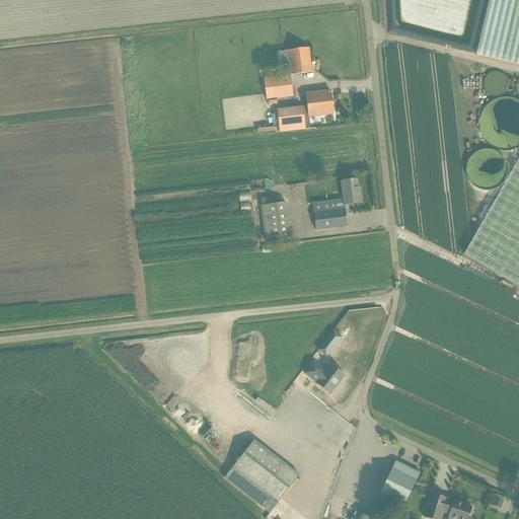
[(401,0),(401,17),(424,23),(424,11),(432,7),(436,7),(435,0),(401,0)]
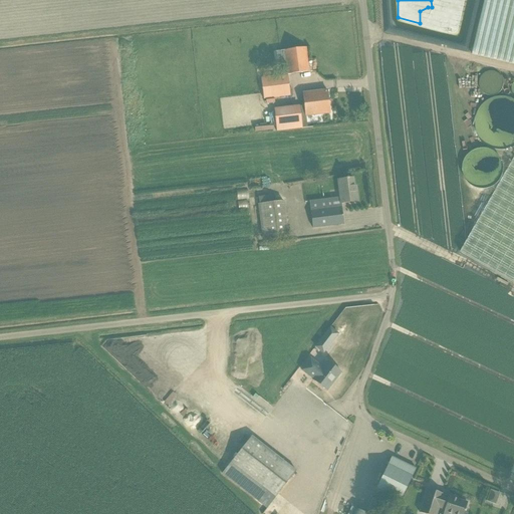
[(513,0),(484,0),(471,54),(513,64),(513,0)]
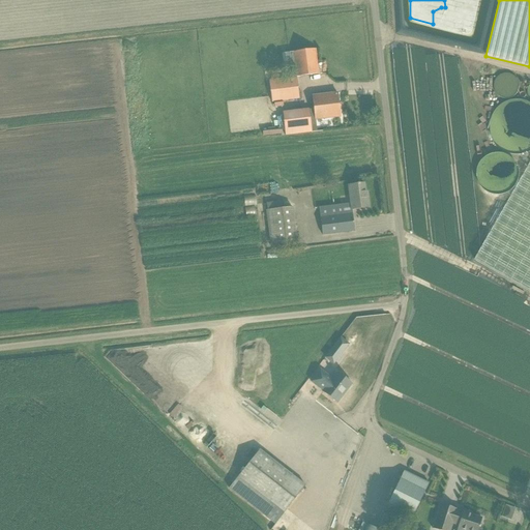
[(272,102),(289,100),(299,98),(296,78),(319,75),(316,49),(289,52),(293,78),(269,80),(272,102)]
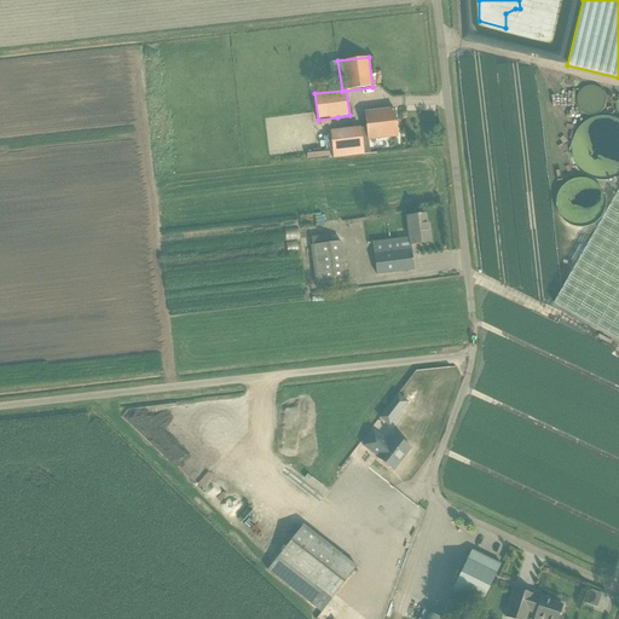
[(368,140),(397,137),(394,109),(364,113),(368,140)]
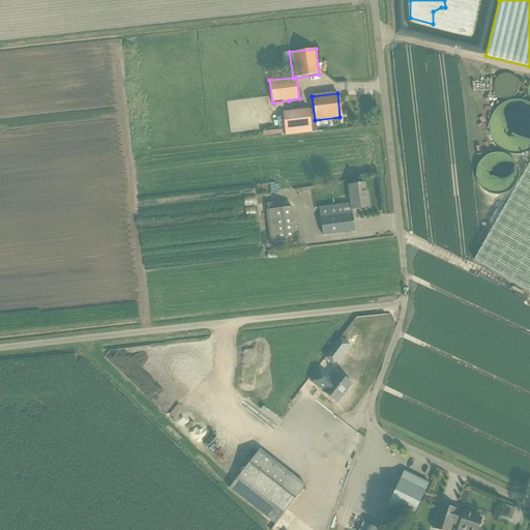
[(312,133),(308,109),(283,112),(285,136),(312,133)]
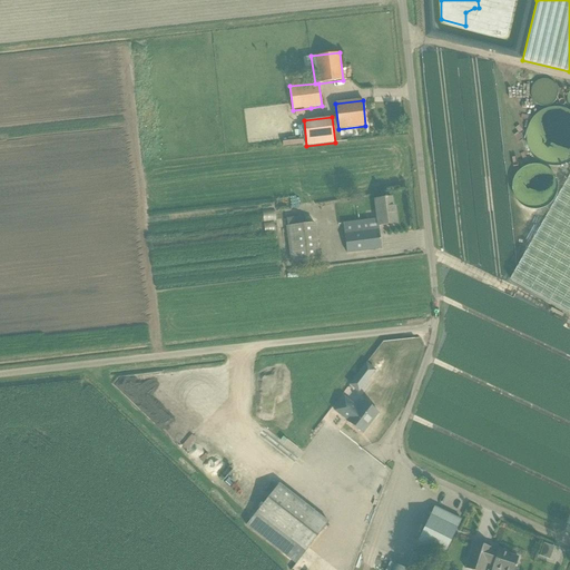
[(554,137),(559,137),(559,149),(569,148),(569,120),(568,121),(568,125),(554,126),(554,137)]
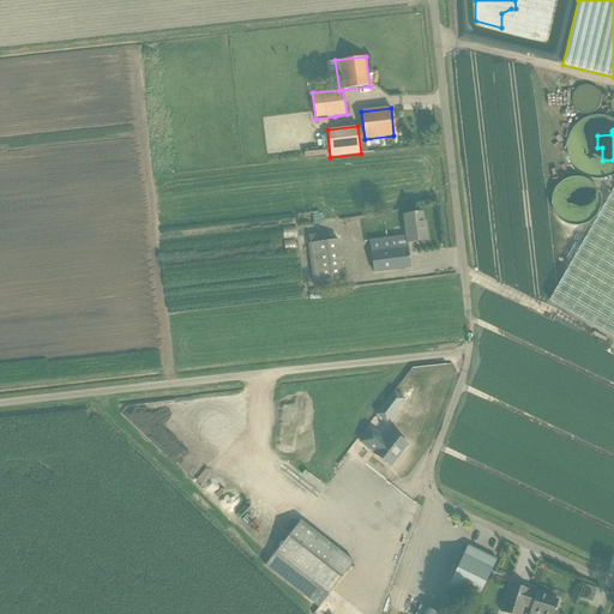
[(613,337),(613,191),(551,301),(613,337)]
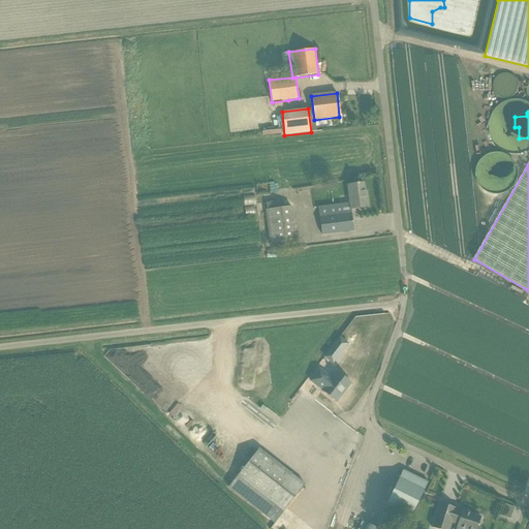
[(322,235),(343,232),(353,230),(351,210),(368,207),(367,197),(365,198),(363,184),(359,184),(359,183),(356,184),(356,185),(353,185),(347,186),(349,204),(319,207),(322,235)]
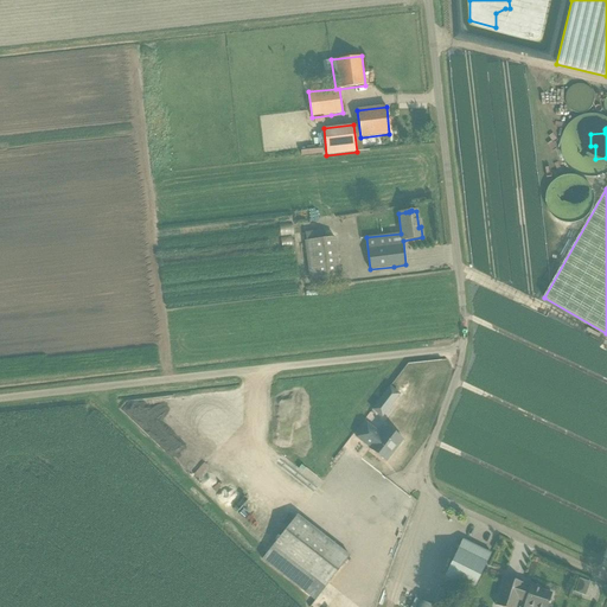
[(287,236),(288,247),(300,244),(298,234),(287,236)]
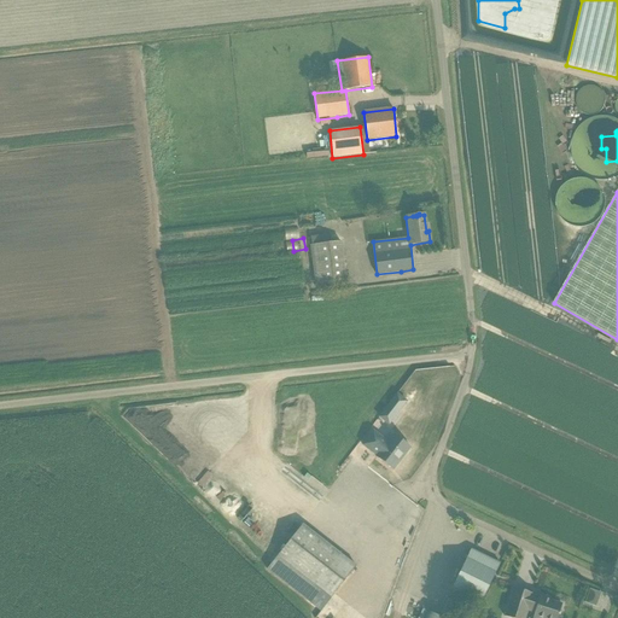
[(340,242),(310,245),(315,284),(345,280),(340,242)]
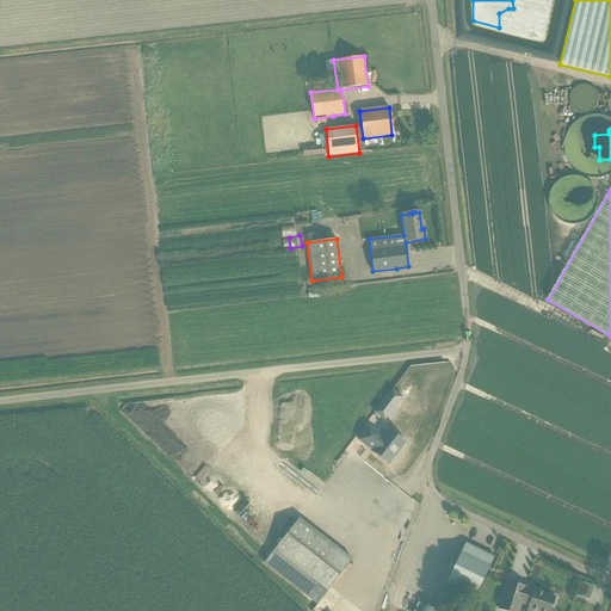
[(384,421),(403,397),(393,389),(374,413),(384,421)]
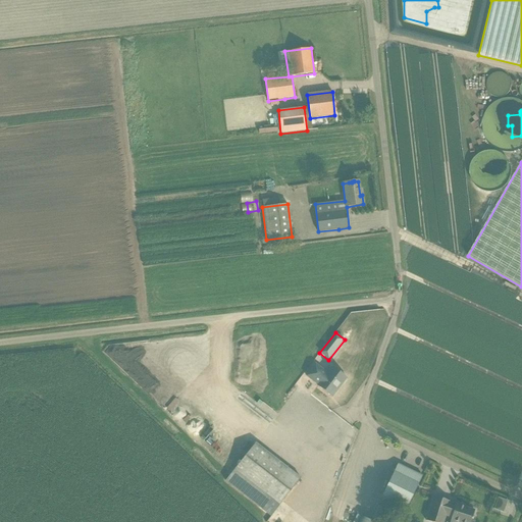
[(306,376),(315,383),(318,385),(317,386),(323,392),(331,398),(337,389),(335,388),(345,377),(332,367),(327,373),(315,364),(306,376)]
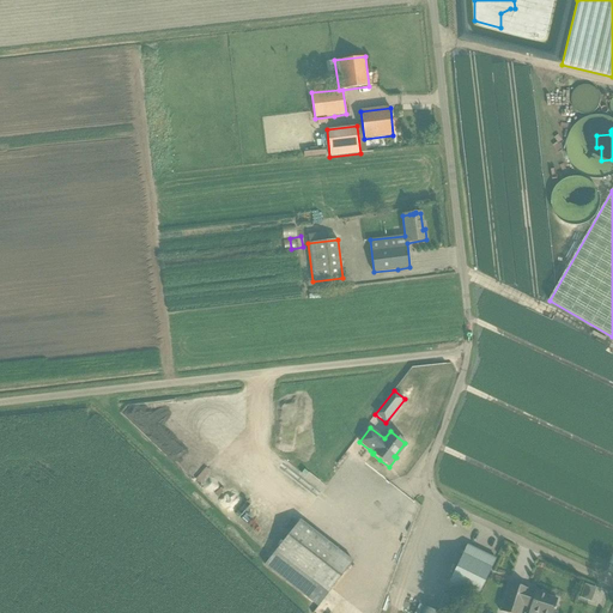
[(223,499),(234,489),(226,481),(216,492),(223,499)]
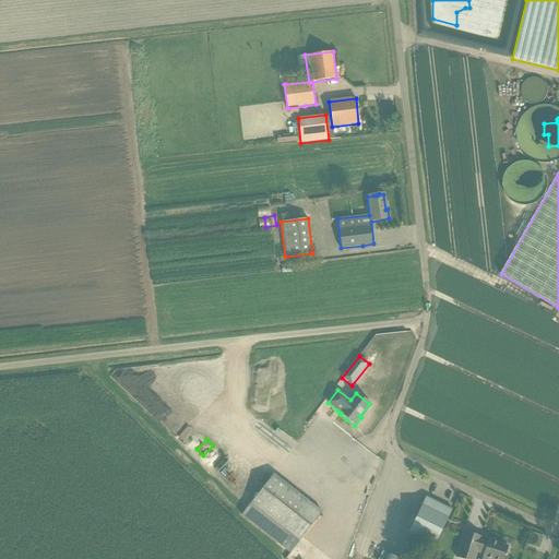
[(289,554),(299,542),(322,512),(273,475),(241,515),(289,554)]
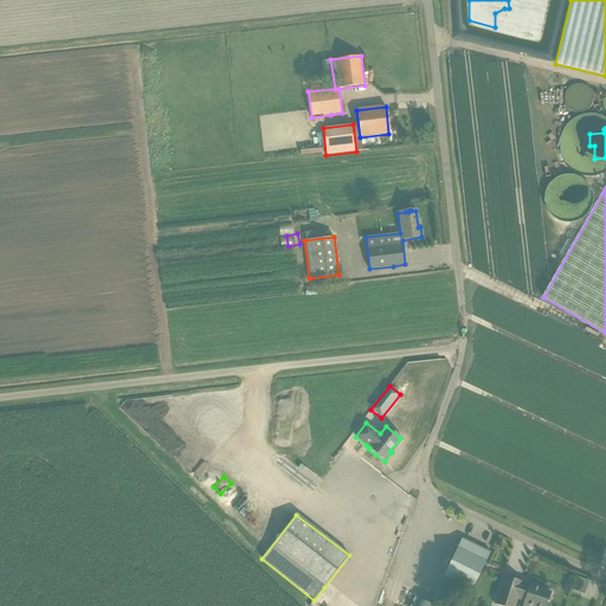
[(471,591),(490,553),(462,539),(443,577),(471,591)]
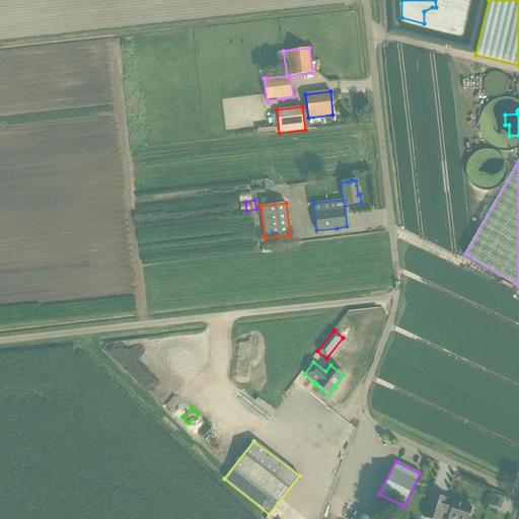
[(431,494),(423,518),(425,518),(440,518),(443,513),(449,515),(448,518),(450,518),(467,518),(468,518),(469,518),(470,514),(469,514),(471,508),(461,505),(462,503),(453,500),(453,502),(447,500),(447,499),(431,494)]
